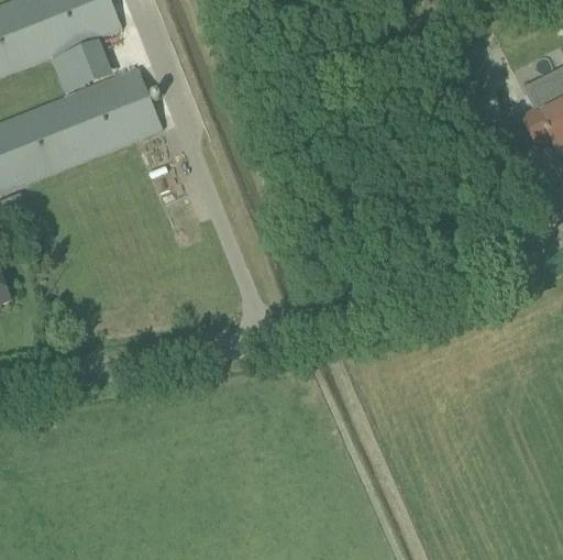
[(139,67),(112,78),(98,36),(123,26),(112,0),(11,0),(0,4),(0,194),(22,186),(131,143),(164,130),(139,67)]
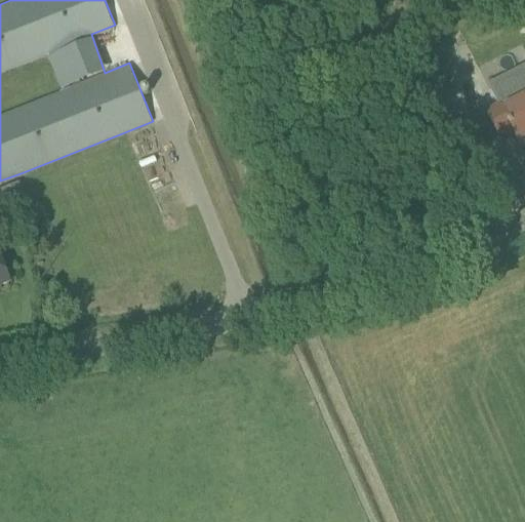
[(147,93),(149,92),(150,91),(151,90),(151,89),(151,88),(151,87),(150,85),(149,85),(148,84),(147,84),(145,84),(144,85),(143,86),(143,87),(143,89),(143,90),(144,91),(145,92),(146,92),(147,93)]
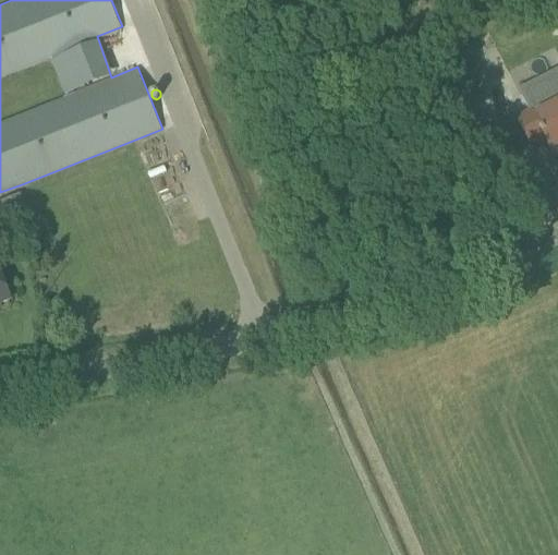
[(557,142),(557,100),(533,113),(531,108),(529,109),(516,116),(530,145),(545,137),(549,147),(557,142)]
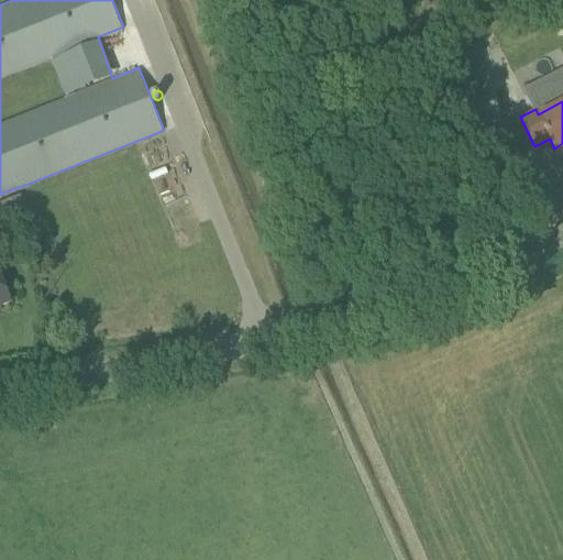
[(165,166),(150,172),(152,178),(167,172),(165,166)]
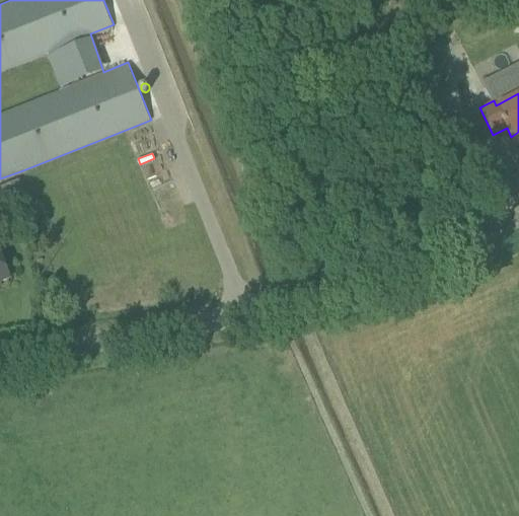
[(18,178),(0,185),(0,197),(3,207),(25,199),(18,178)]
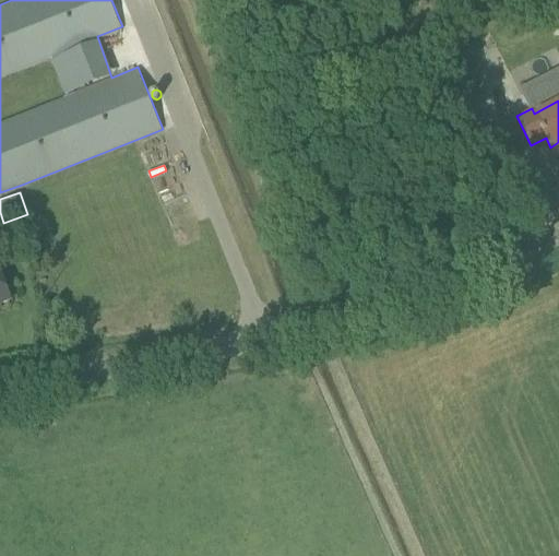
[(174,246),(202,235),(198,225),(169,235),(174,246)]
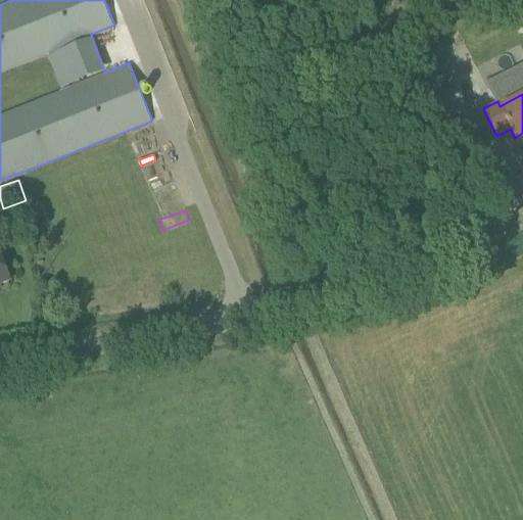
[(0,282),(9,279),(2,260),(0,254),(0,282)]
